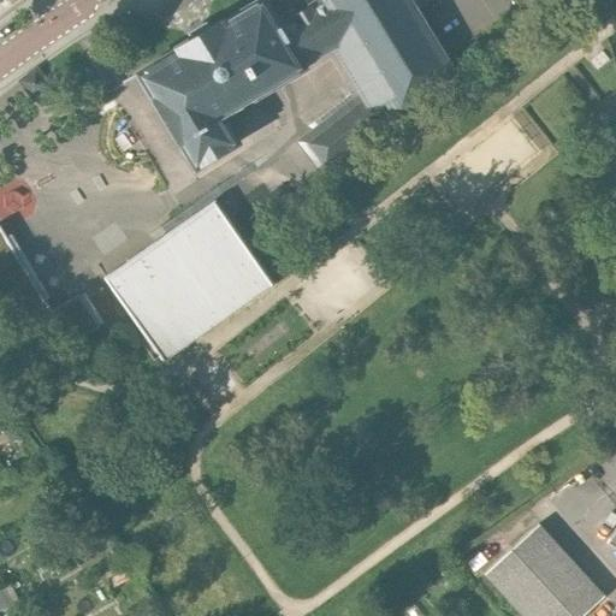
[(152,58),(131,70),(199,184),(225,169),(220,163),(248,147),(231,118),(309,70),(307,65),(337,49),(315,6),(284,27),(267,0),(261,0),(230,19),(227,17),(177,47),(179,51),(154,65),(152,58)]
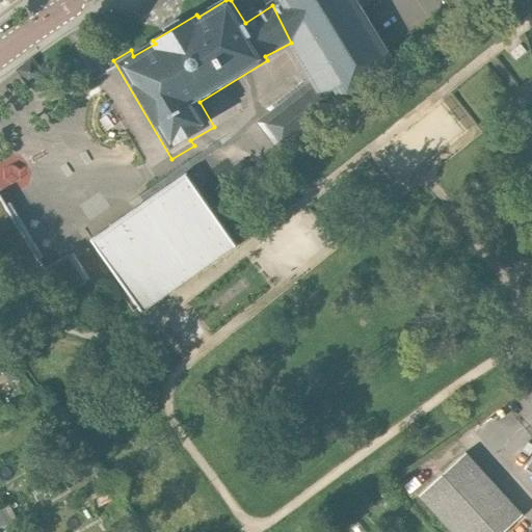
[(280,0),(281,1),(272,5),(291,43),(312,81),(257,122),(281,152),(397,63),(358,0),(280,0)]
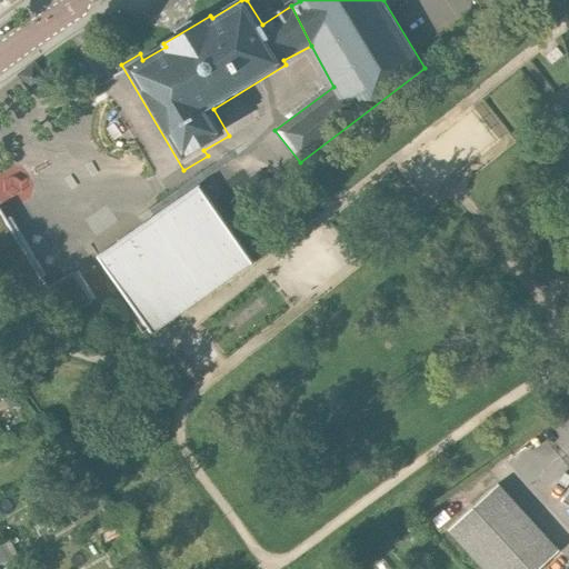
[(223,217),(200,181),(95,252),(127,299),(149,333),(255,263),(223,217)]
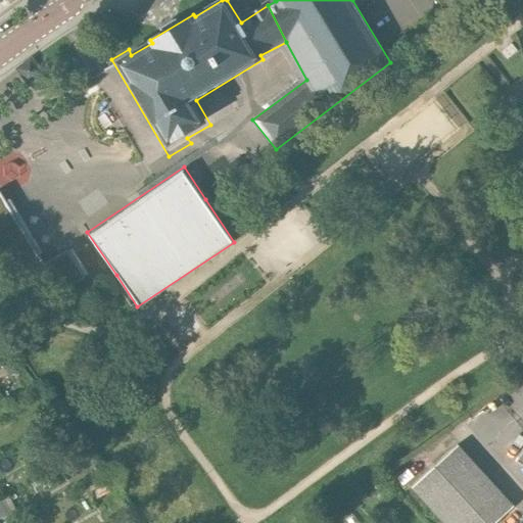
[(0,201),(0,258),(19,291),(43,277),(55,298),(82,282),(64,255),(42,270),(0,201)]
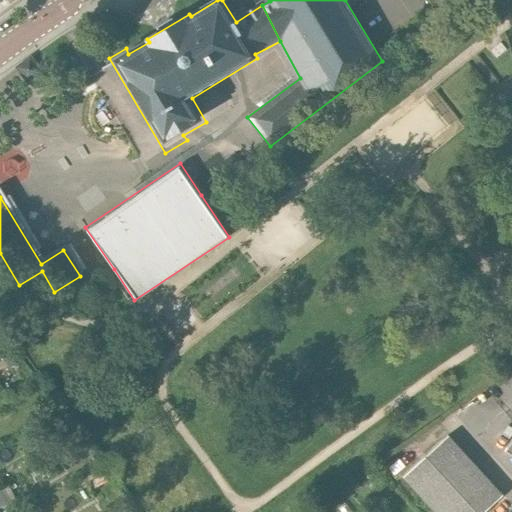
[(450,435),(403,477),(434,511),(484,511),(503,495),(450,435)]
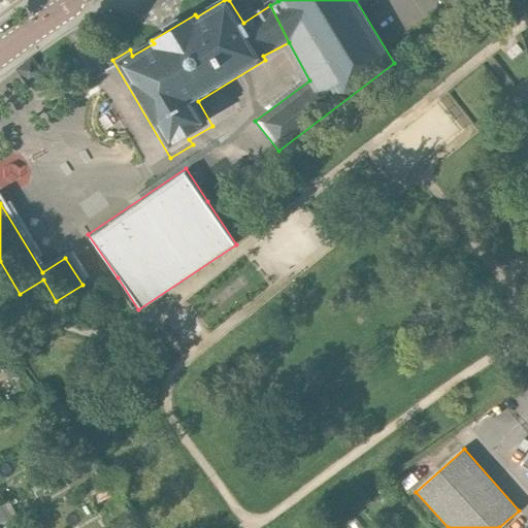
[(6,503),(0,506),(0,523),(13,517),(6,503)]
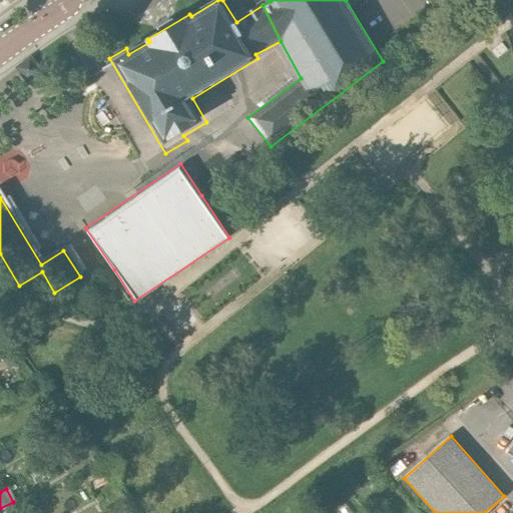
[(336,512),(340,507),(335,504),(331,511),(334,512),(336,512)]
